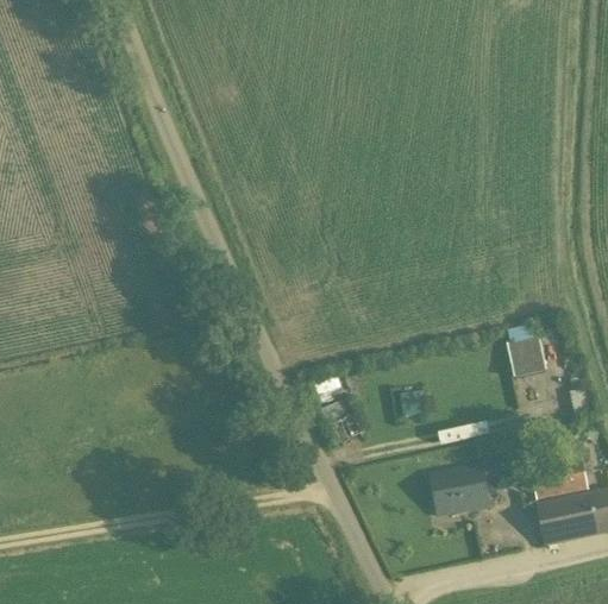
[(537,334),(505,340),(512,376),(544,370),(537,334)]
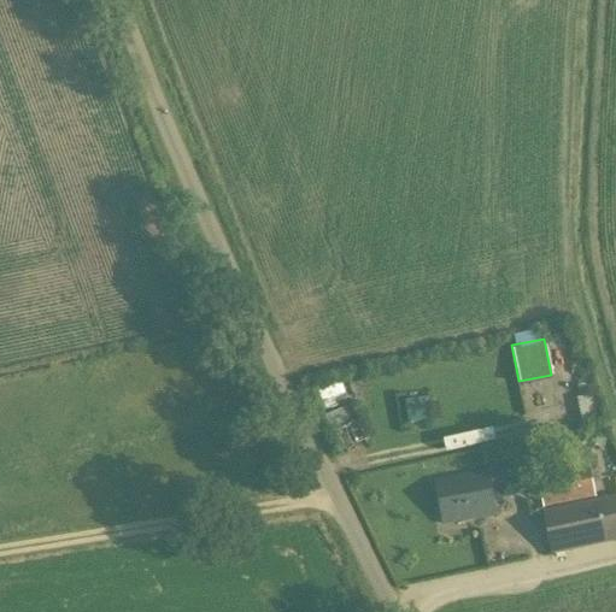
[(406,421),(433,417),(429,393),(403,396),(406,421)]
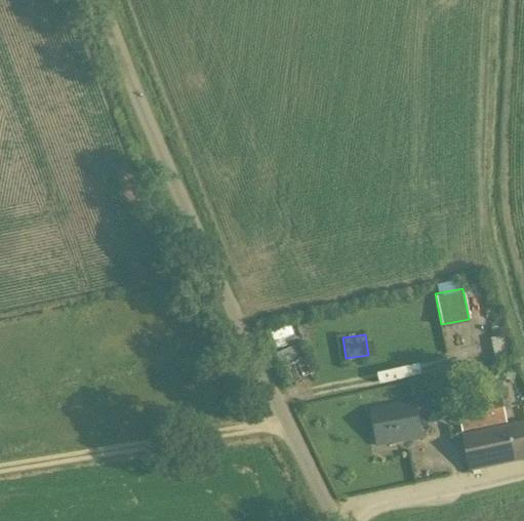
[(511,379),(517,368),(505,361),(498,372),(511,379)]
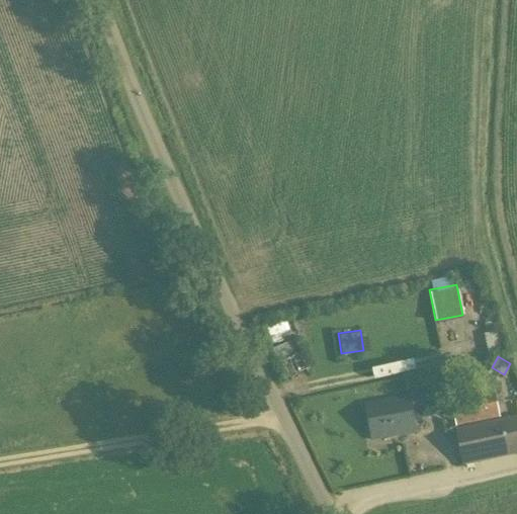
[(441,386),(406,393),(364,402),(371,437),(414,429),(410,408),(426,405),(427,409),(445,406),(441,386)]
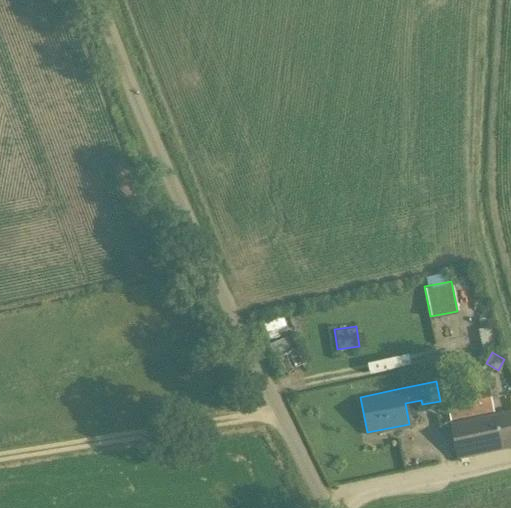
[(450,420),(493,411),(487,384),(445,392),(450,420)]
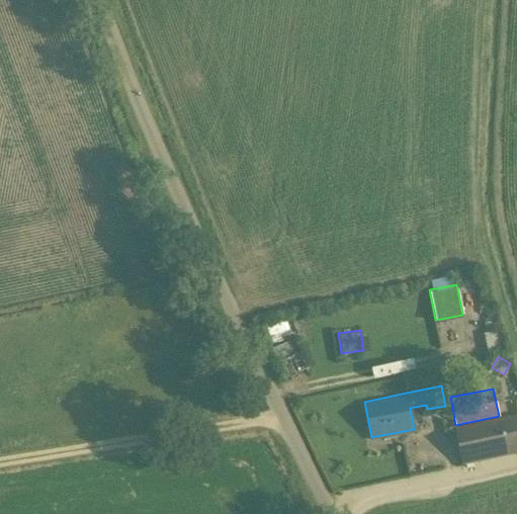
[(516,399),(515,400),(516,407),(516,415),(454,428),(462,464),(516,452),(516,399)]
